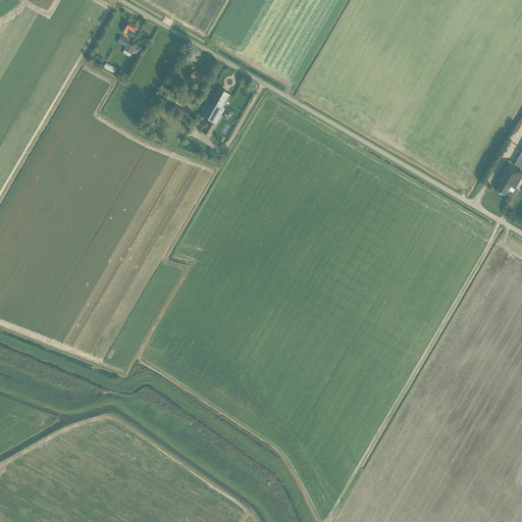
[(136,29),(137,28),(129,23),(127,27),(125,25),(121,32),(126,35),(128,31),(134,33),(135,31),(135,32),(136,30),(136,29)]
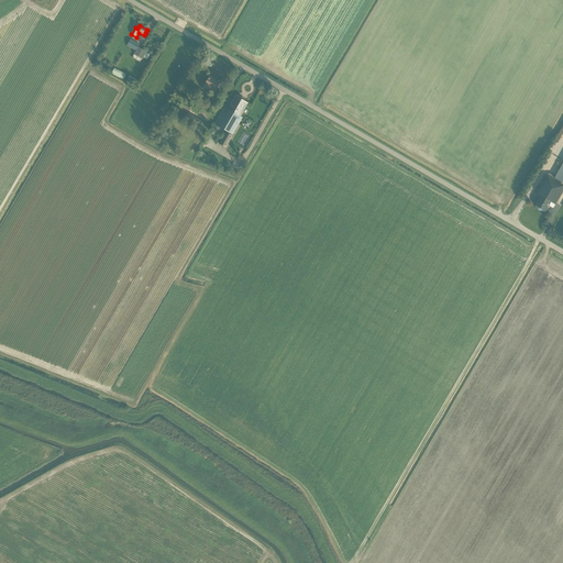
[(130,39),(127,45),(132,50),(136,51),(132,57),(140,62),(141,59),(142,59),(144,57),(146,53),(147,52),(139,47),(140,45),(130,39)]
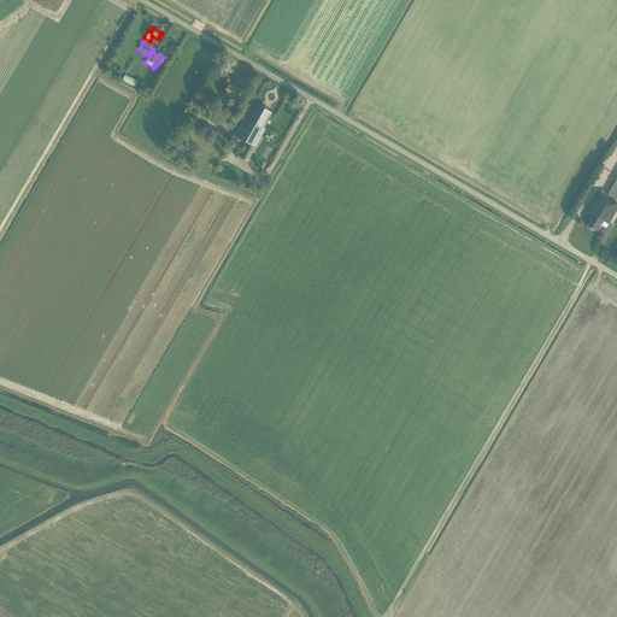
[(151,88),(125,75),(122,81),(135,88),(136,87),(147,93),(151,88)]
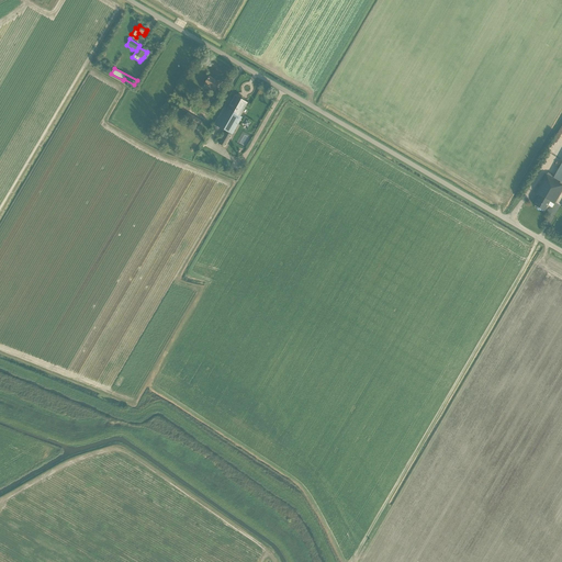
[(221,90),(216,88),(220,82),(210,77),(204,86),(214,91),(213,94),(216,97),(221,90)]
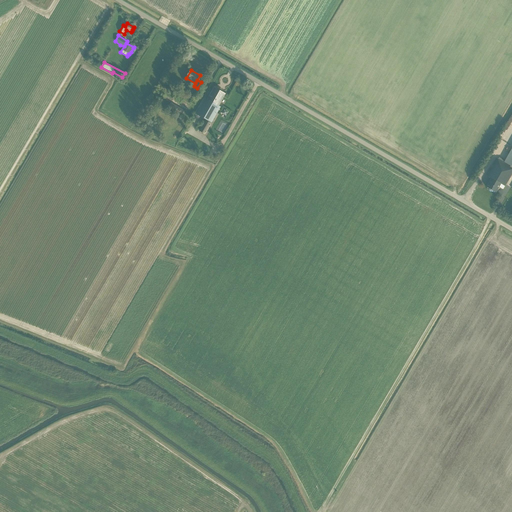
[(205,98),(196,114),(212,123),(221,107),(219,106),(218,106),(225,94),(214,88),(208,100),(208,99),(205,98)]
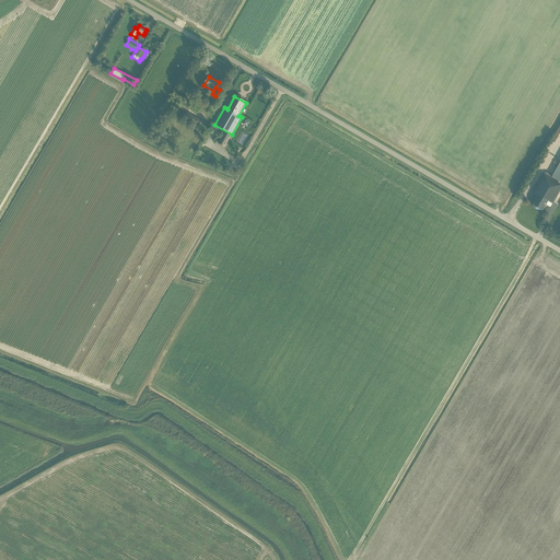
[(189,108),(198,113),(200,108),(195,105),(196,105),(191,103),(189,108)]
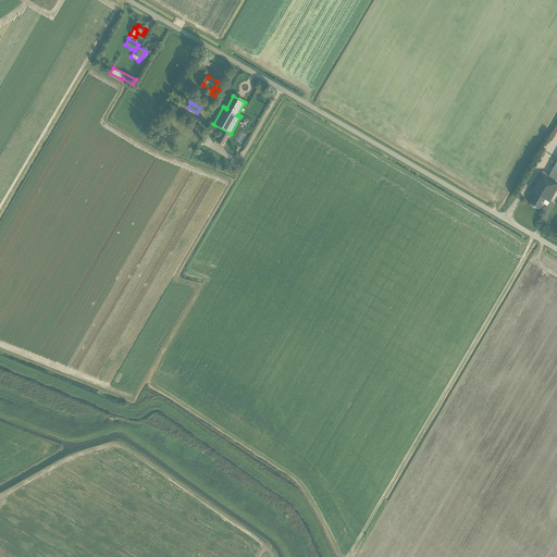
[(201,121),(186,112),(183,118),(198,126),(201,121)]
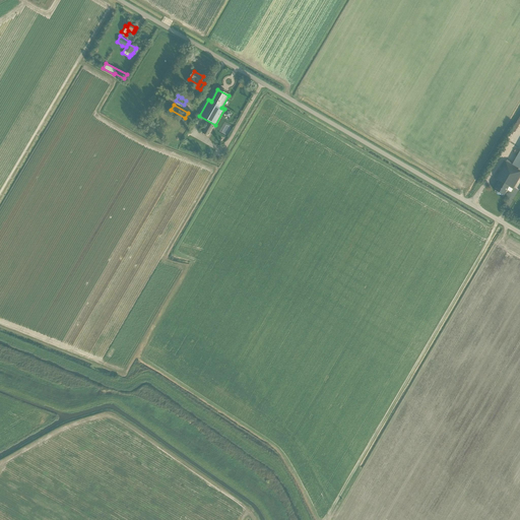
[(209,123),(203,133),(208,136),(214,126),(209,123)]
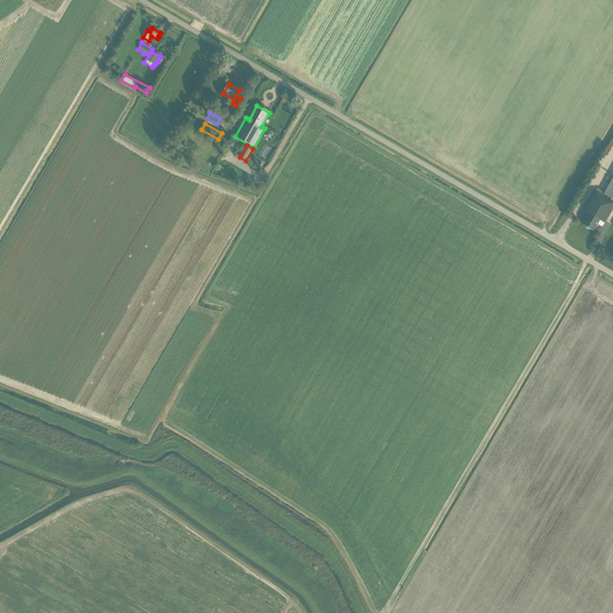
[(612,176),(604,194),(595,189),(583,211),(588,213),(582,224),(586,226),(586,228),(589,229),(590,229),(594,231),(600,220),(605,224),(612,208),(612,176)]
